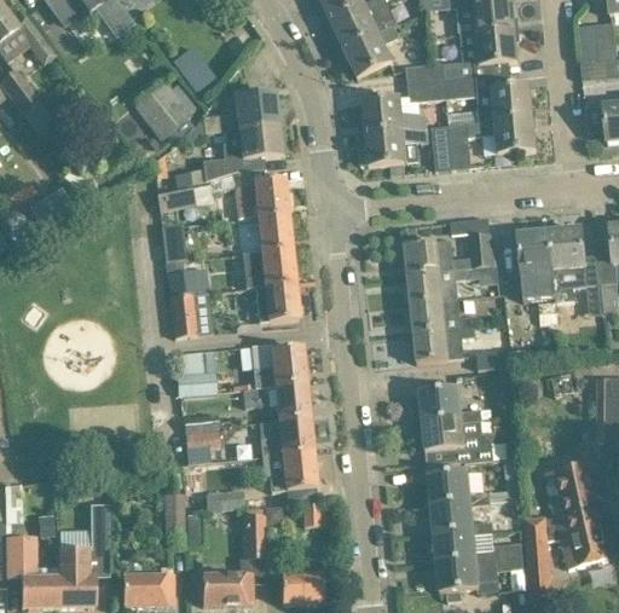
[(45,0),(46,0),(63,23),(77,12),(82,18),(105,0),(45,0)]
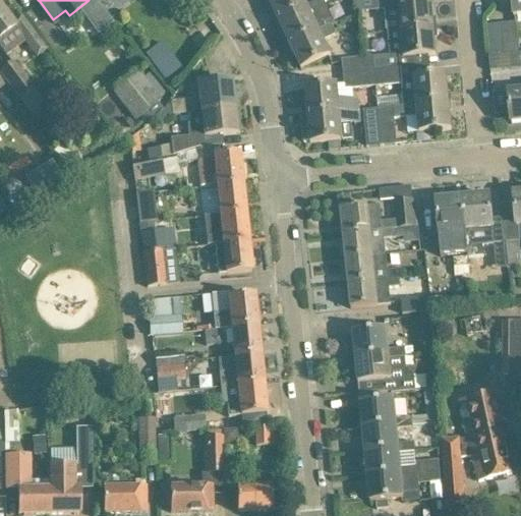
[(270,0),(278,16),(306,2),(305,0),(270,0)]
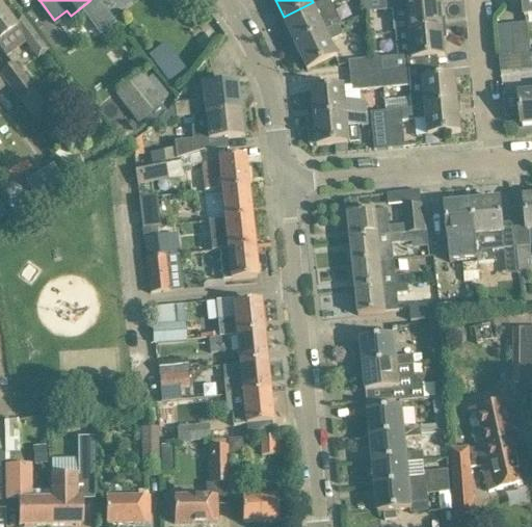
[(341,19),(331,0),(320,0),(314,3),(313,2),(284,17),(295,42),(341,19)]
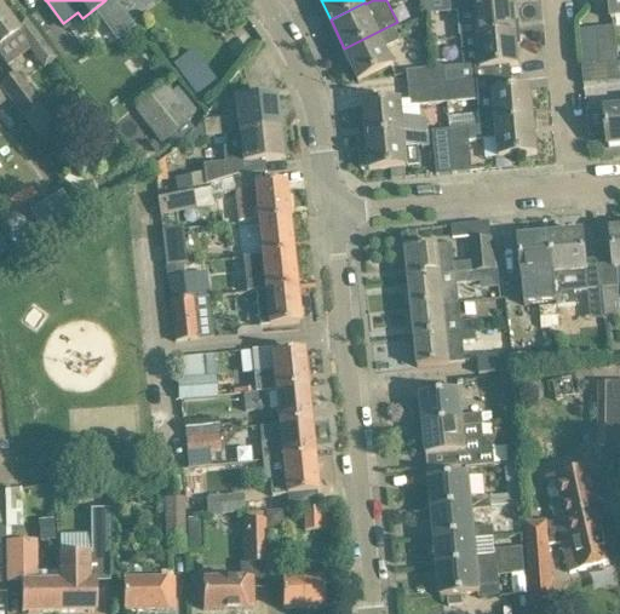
[(480,0),(458,3),(461,35),(516,29),(512,0),(480,0)]
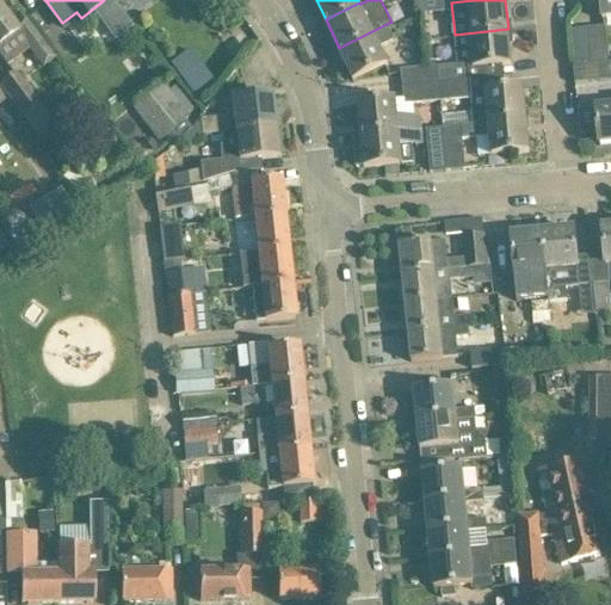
[(600,0),(602,16),(610,14),(610,0),(600,0)]
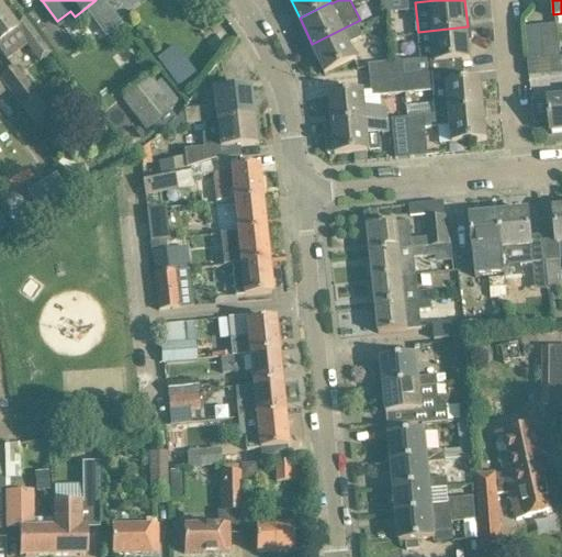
[(13,21),(8,14),(0,3),(0,47),(7,57),(26,42),(40,59),(51,51),(23,14),(13,21)]
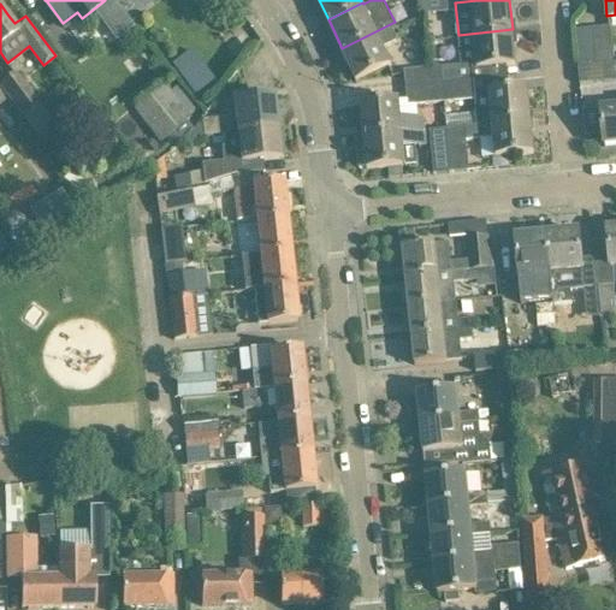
[(356,78),(378,67),(391,61),(383,45),(397,37),(391,25),(396,24),(395,22),(342,48),(356,78)]
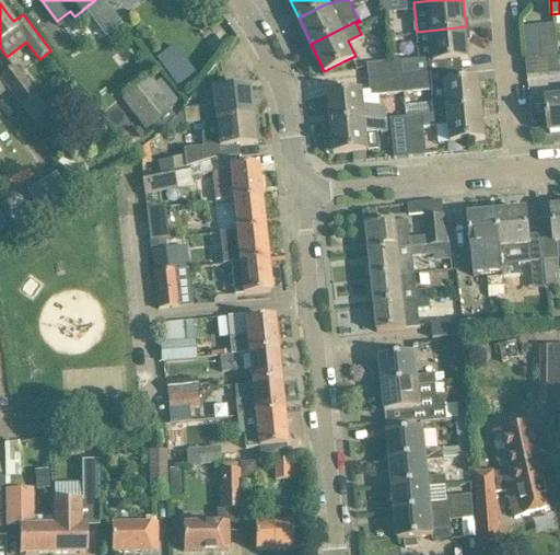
[(523,24),(526,57),(558,55),(555,21),(538,22),(523,24)]
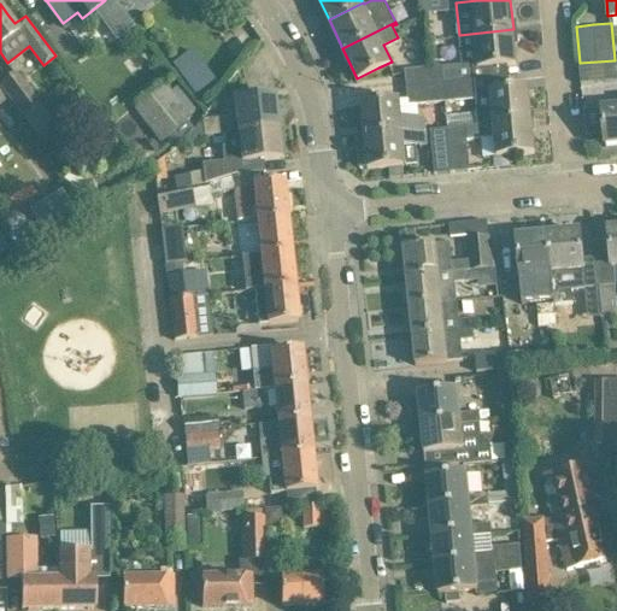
[(462,60),(442,63),(444,81),(474,78),(472,66),(507,63),(516,63),(515,41),(513,29),(459,35),(462,60)]
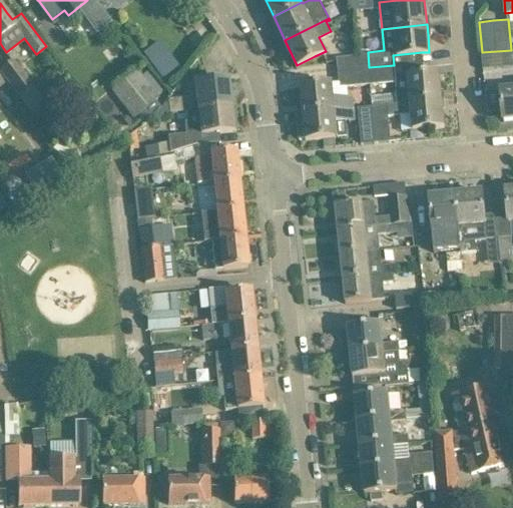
[(146,47),(143,49),(162,75),(179,63),(159,37),(146,47)]
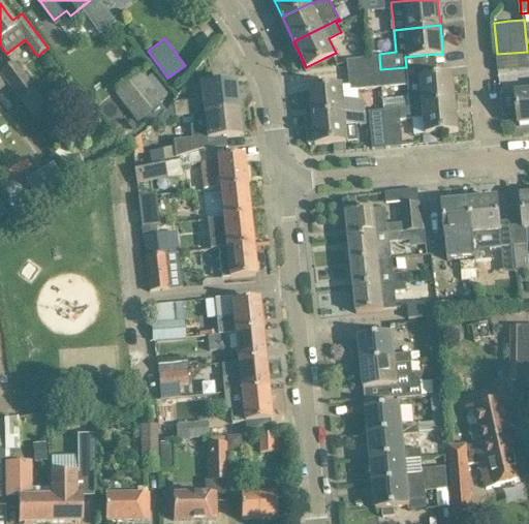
[(499,69),(514,67),(528,65),(528,51),(527,52),(497,54),(499,69)]
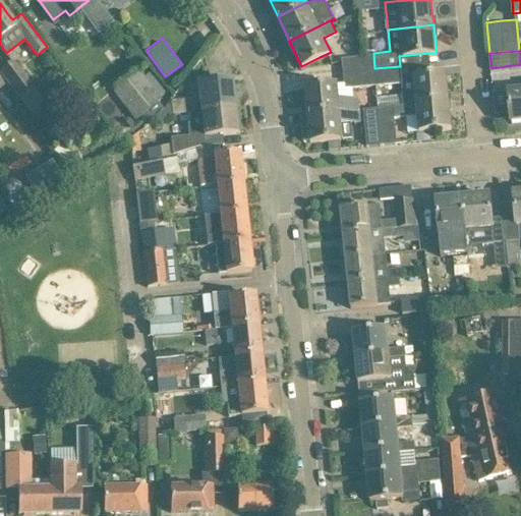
[(362,54),(342,56),(344,71),(345,71),(374,68),(373,53),(369,53),(369,54),(362,54)]
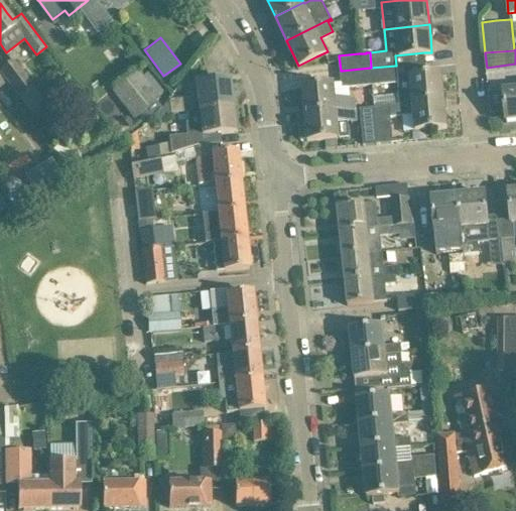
[(33,113),(45,104),(12,59),(1,68),(33,113)]
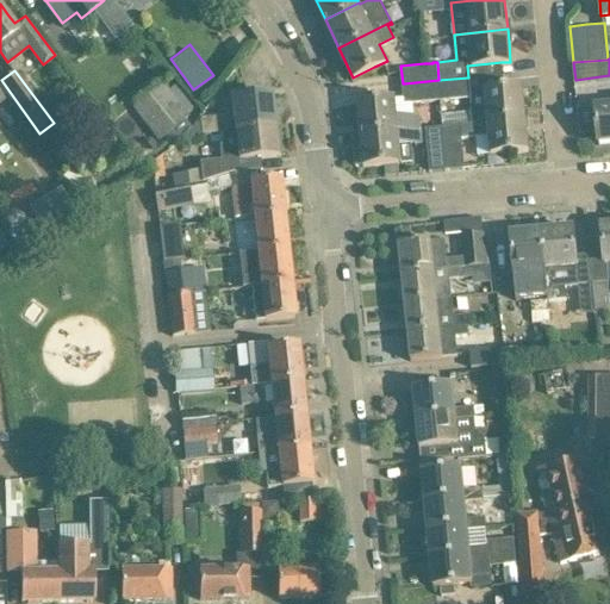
[(468,78),(439,80),(440,98),(470,94),(470,88),(468,78)]
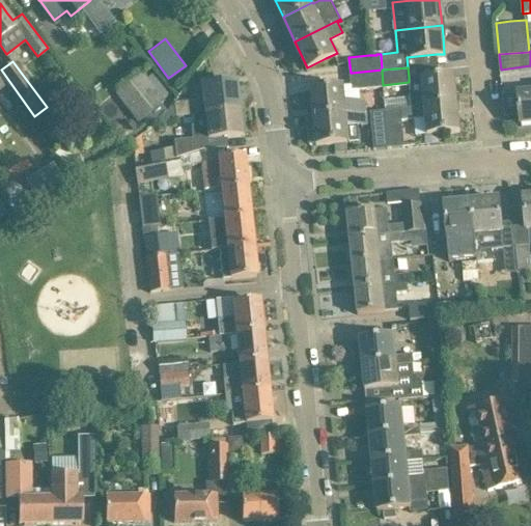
[(143,70),(117,89),(138,117),(164,98),(162,95),(167,91),(151,71),(146,75),(143,70)]
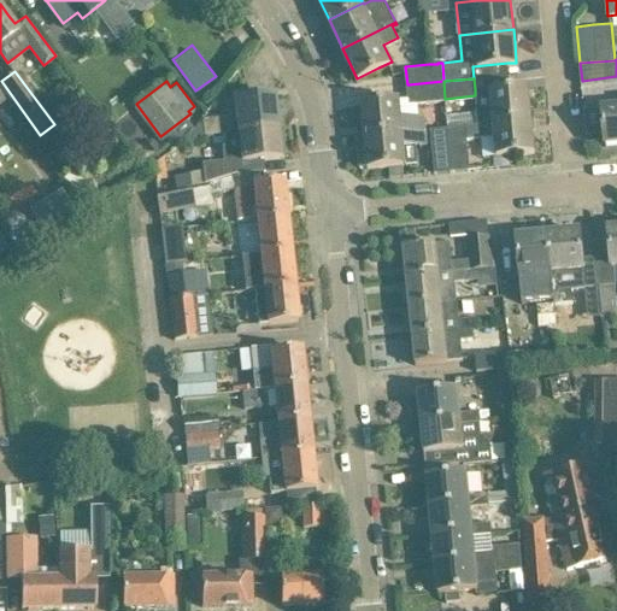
[(409,84),(407,84),(409,103),(441,99),(445,99),(444,81),(409,84)]
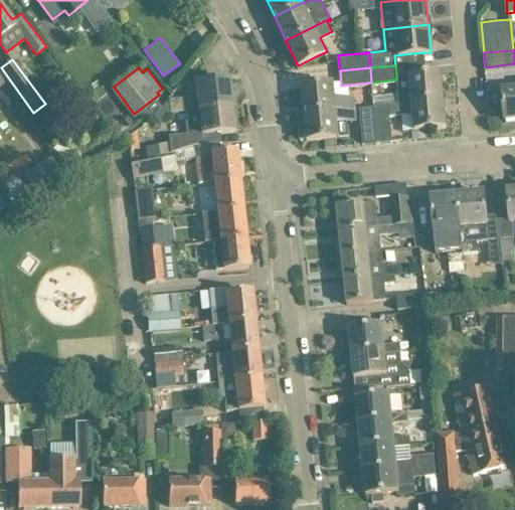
[(408,73),(396,74),(396,79),(397,91),(398,103),(411,102),(444,98),(441,70),(408,73)]
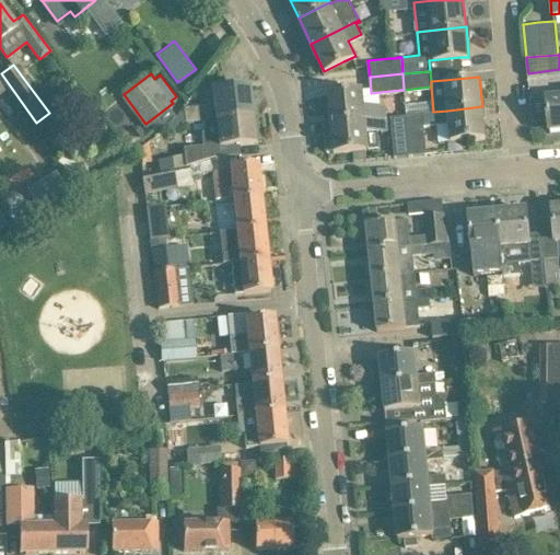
[(217,116),(251,113),(248,84),(213,88),(217,116)]
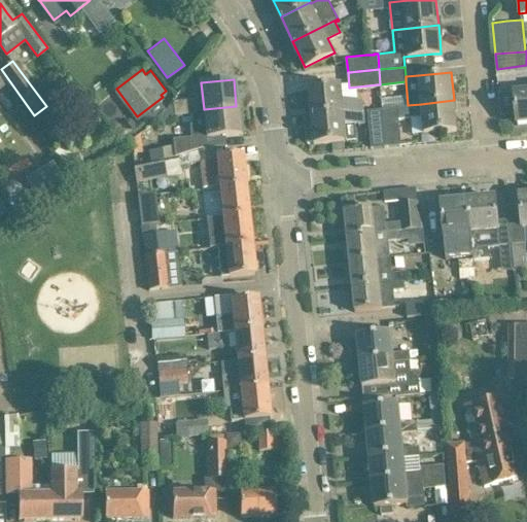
[(329,84),(309,87),(311,115),(364,109),(363,97),(343,99),(341,83),(329,84)]
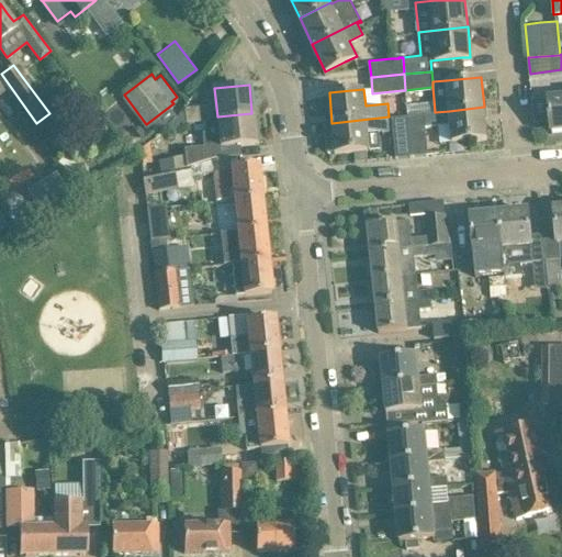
[(551,130),(561,129),(561,93),(548,96),(551,130)]
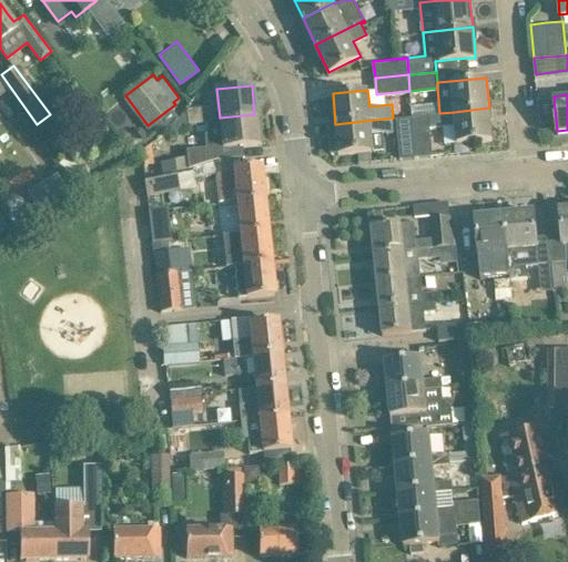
[(438,100),(411,102),(412,115),(413,115),(428,114),(439,113),(438,100)]
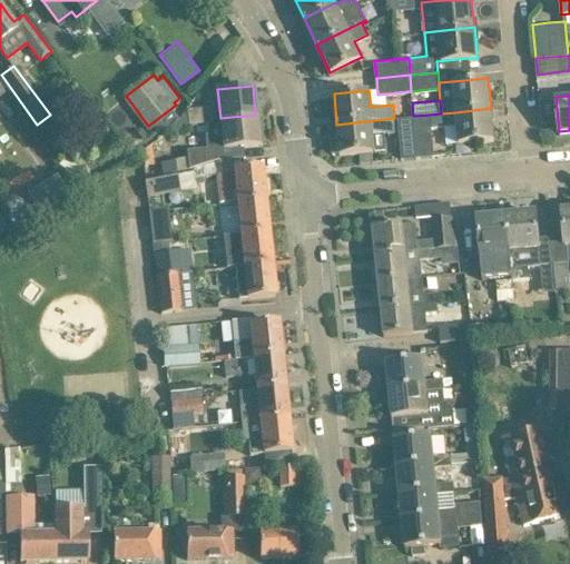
[(116,115),(129,138),(143,130),(129,107),(116,115)]
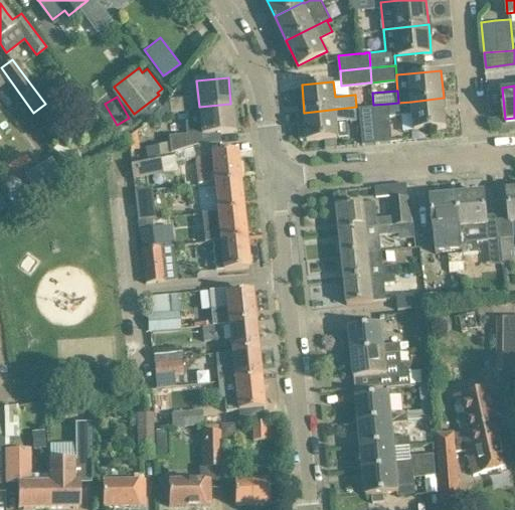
[(398,103),(388,104),(389,115),(402,113),(403,129),(412,128),(414,128),(424,127),(446,125),(444,98),(411,102),(398,103)]
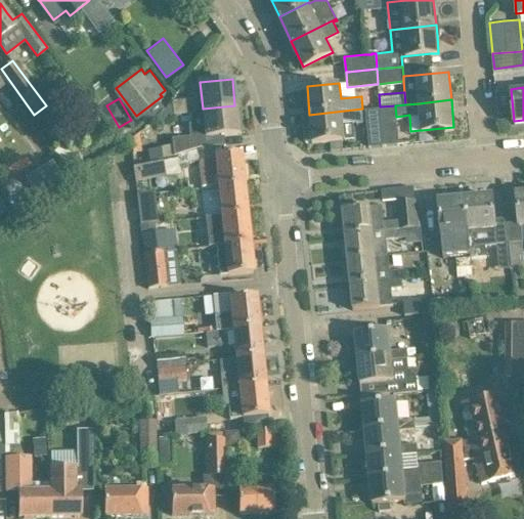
[(175,154),(177,153),(187,149),(197,146),(202,145),(201,135),(237,131),(234,105),(203,109),(189,110),(191,122),(188,122),(190,134),(172,136),(173,154),(175,154)]
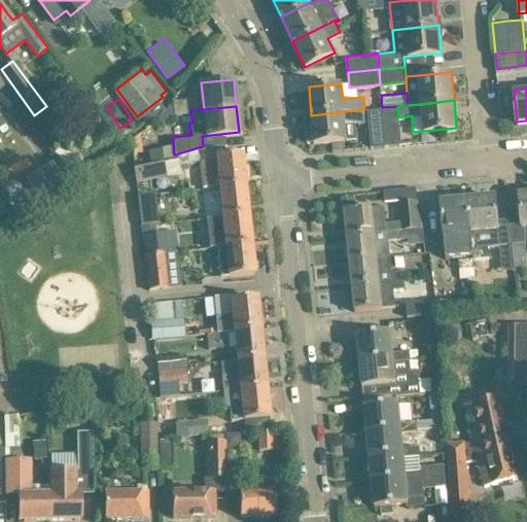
[(397,106),(383,107),(384,124),(399,123),(398,117),(397,106)]
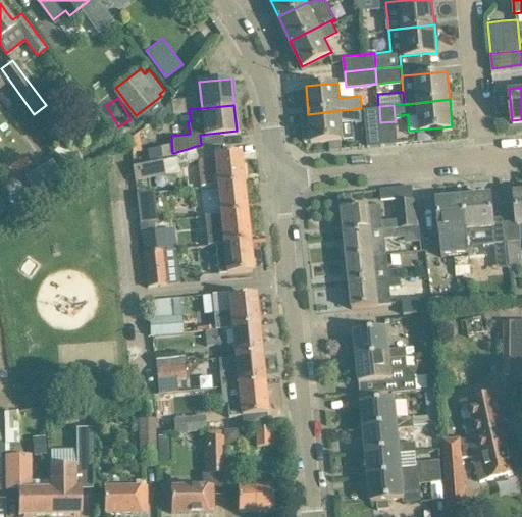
[(309,124),(303,124),(304,140),(311,139),(311,141),(344,137),(342,121),(365,119),(366,125),(367,143),(367,144),(382,143),(380,122),(379,106),(378,106),(361,108),(308,114),(309,124)]
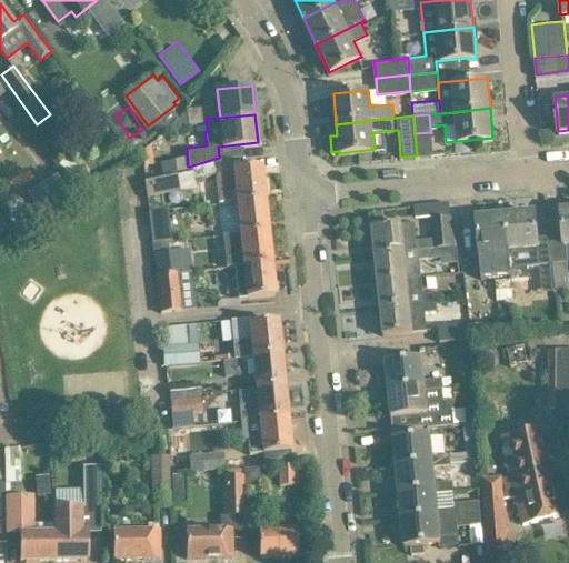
[(91,124),(85,142),(107,150),(112,132),(91,124)]
